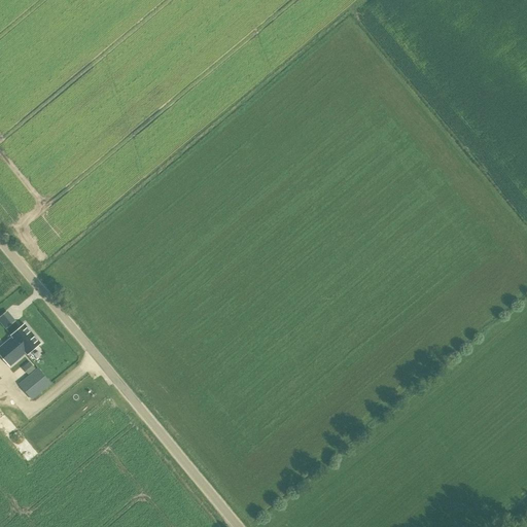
[(0,315),(0,338),(0,339),(11,329),(0,315)]
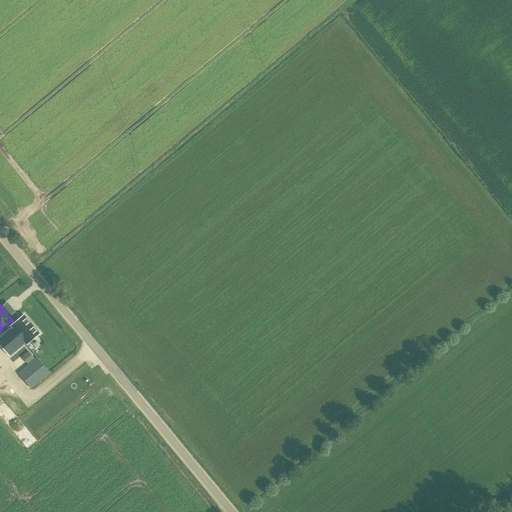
[(37,335),(40,332),(25,314),(22,317),(16,322),(12,324),(13,326),(0,336),(0,341),(10,354),(26,341),(27,343),(37,335)]
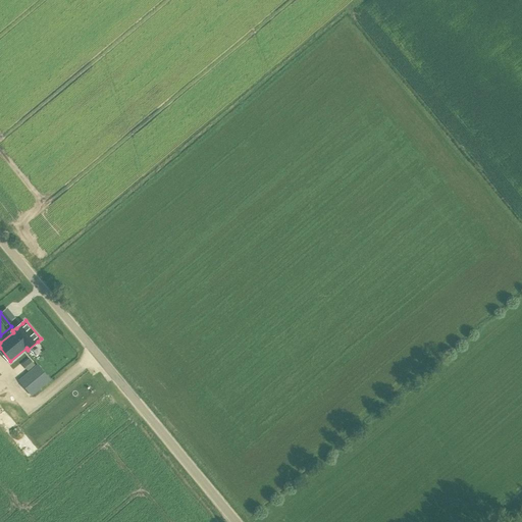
[(30,359),(24,363),(31,370),(36,365),(30,359)]
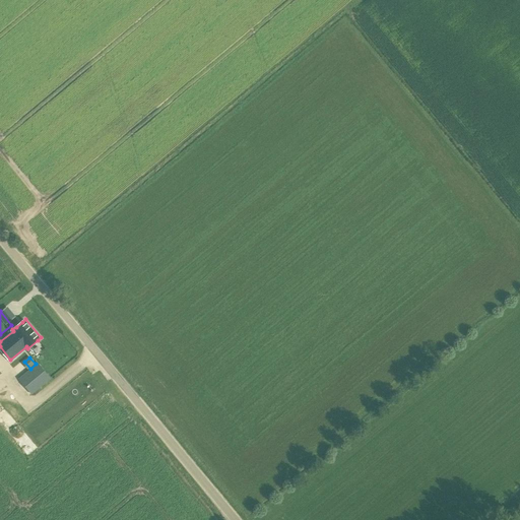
[(31,394),(50,379),(38,364),(19,379),(31,394)]
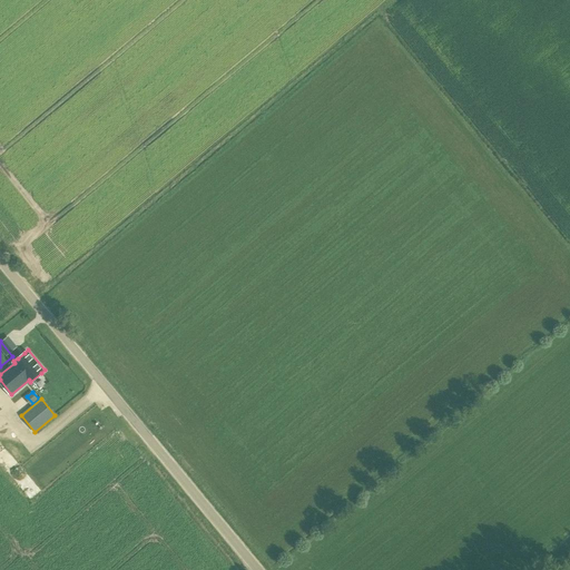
[(47,491),(35,499),(41,509),(53,501),(47,491)]
